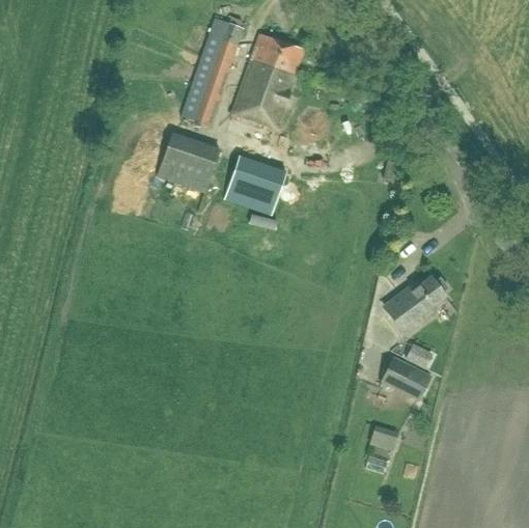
[(212,123),(245,27),(228,21),(214,17),(194,75),(205,78),(192,117),(212,123)]
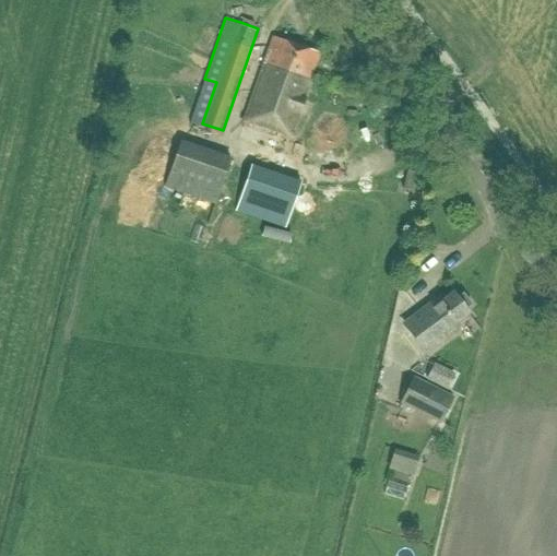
[(321,50),(273,34),(245,119),(293,135),(321,50)]
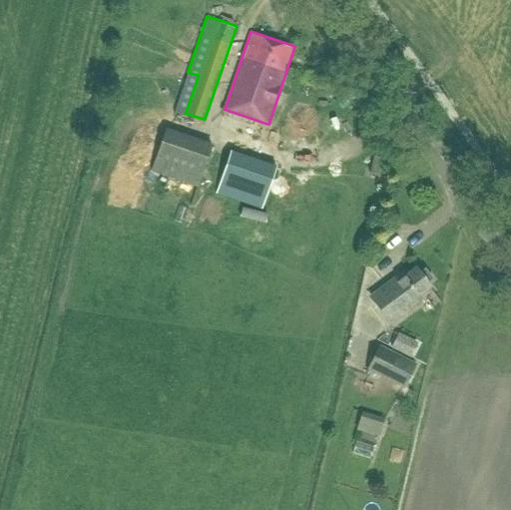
[(293,117),(302,133),(319,124),(309,107),(293,117)]
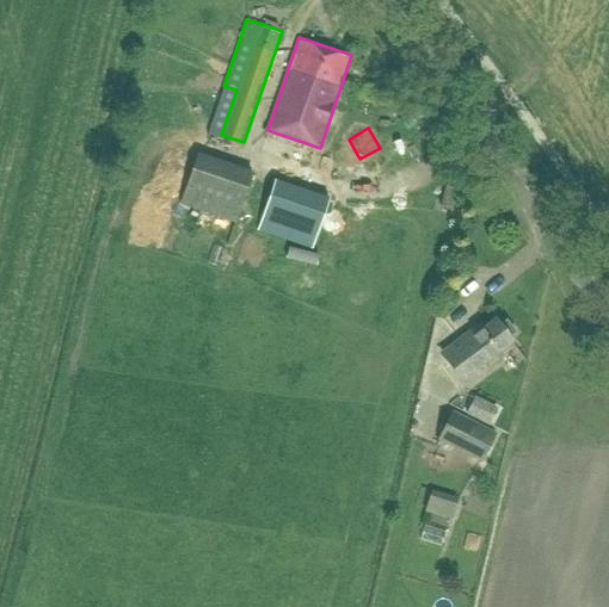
[(237,220),(254,169),(197,152),(182,200),(237,220)]
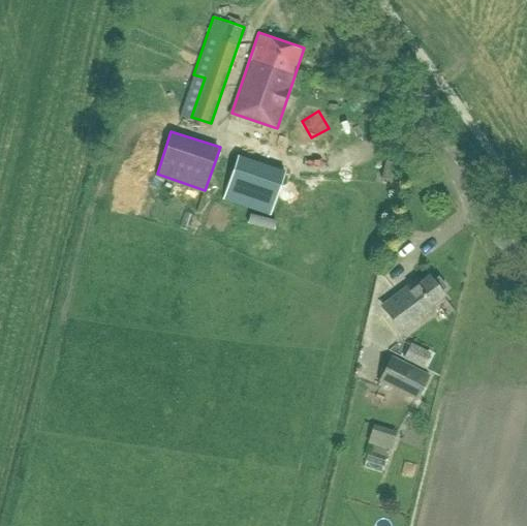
[(388,301),(404,323),(444,294),(440,289),(445,285),(438,276),(433,279),(429,274),(419,282),(416,279),(388,301)]
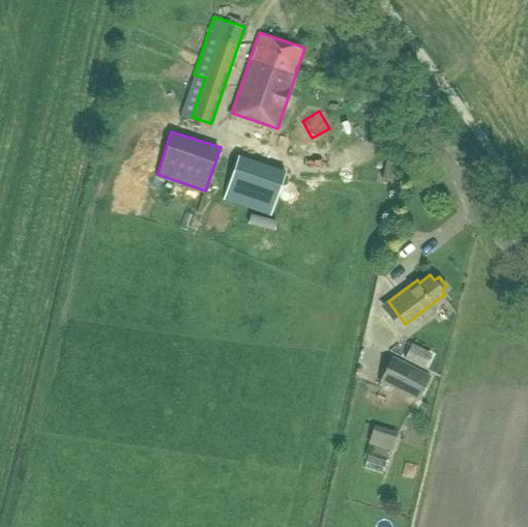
[(417,398),(431,374),(392,354),(380,379),(417,398)]
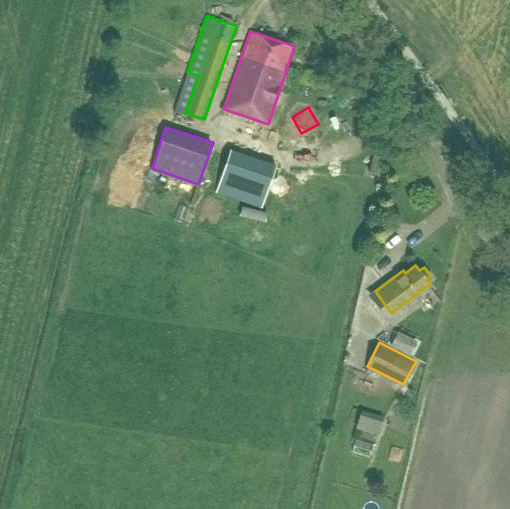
[(369,412),(364,428),(382,434),(388,418),(369,412)]
